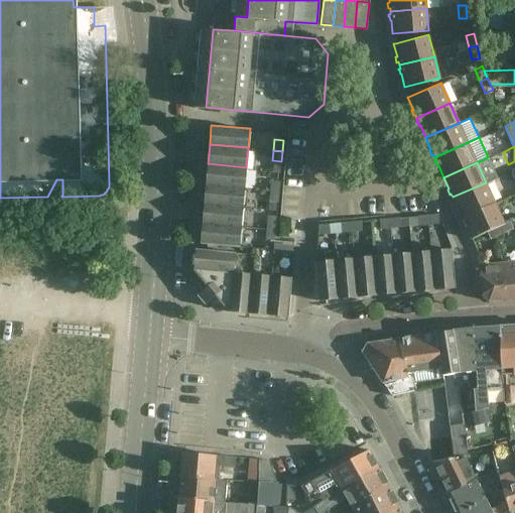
[(246,167),(208,163),(206,183),(244,187),(246,167)]
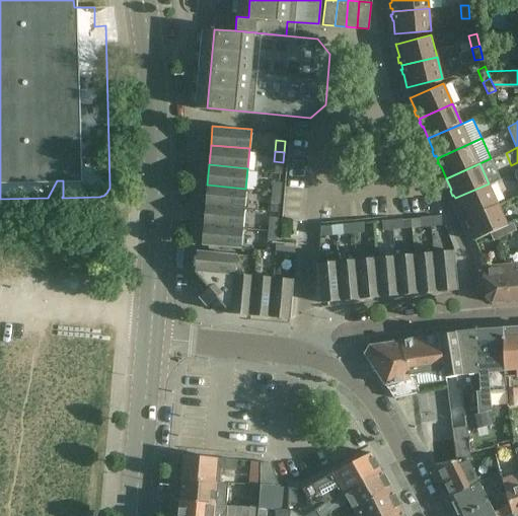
[(273,179),(272,190),(280,191),(281,180),(273,179)]
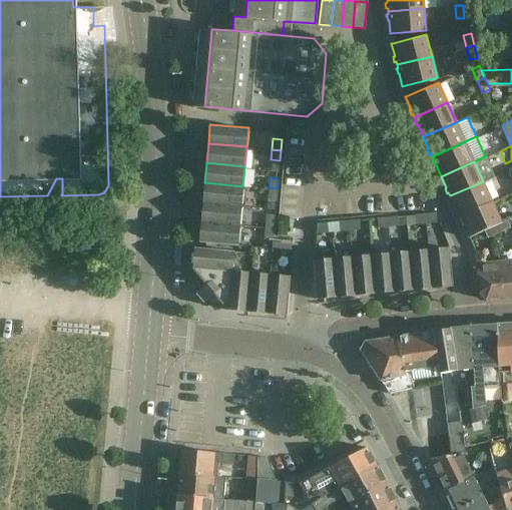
[(492,200),(483,181),(450,195),(451,198),(450,199),(450,200),(451,200),(452,204),(453,203),(459,215),(492,200)]
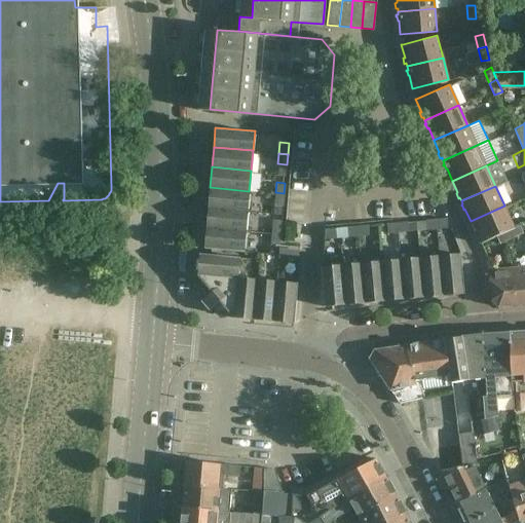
[(249,191),(210,187),(208,208),(248,211),(249,191)]
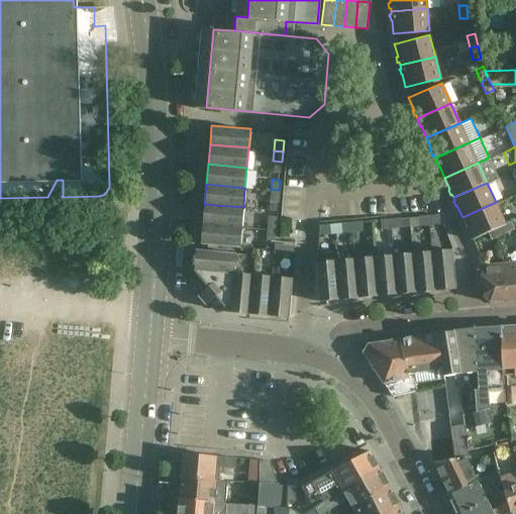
[(279,190),(271,189),(270,200),(278,200),(279,190)]
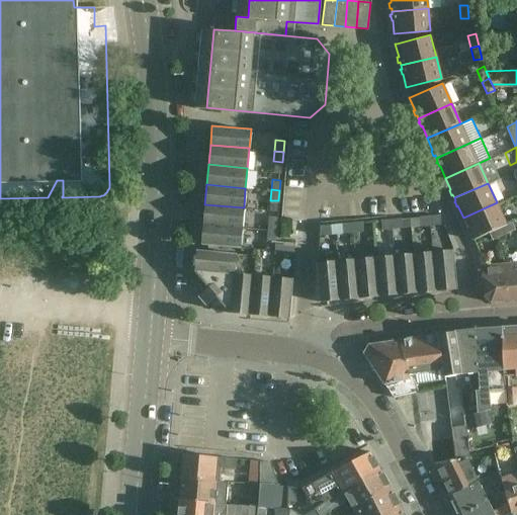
[(505,223),(497,202),(463,218),(468,230),(467,230),(469,234),(468,234),(469,235),(470,235),(472,238),(488,231),(500,226),(505,223)]
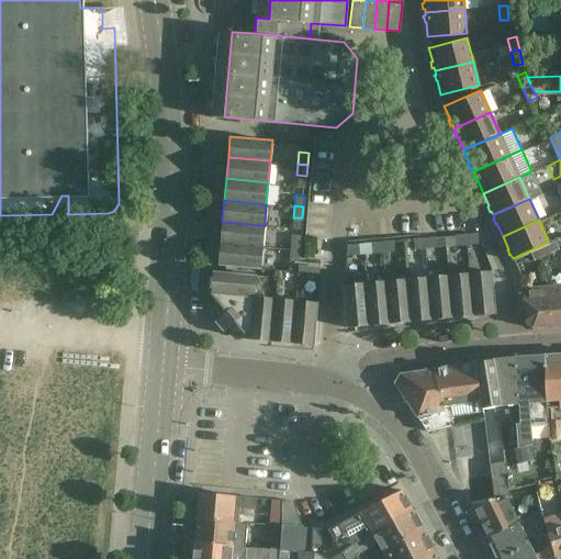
[(265,225),(222,222),(221,243),(262,247),(265,225)]
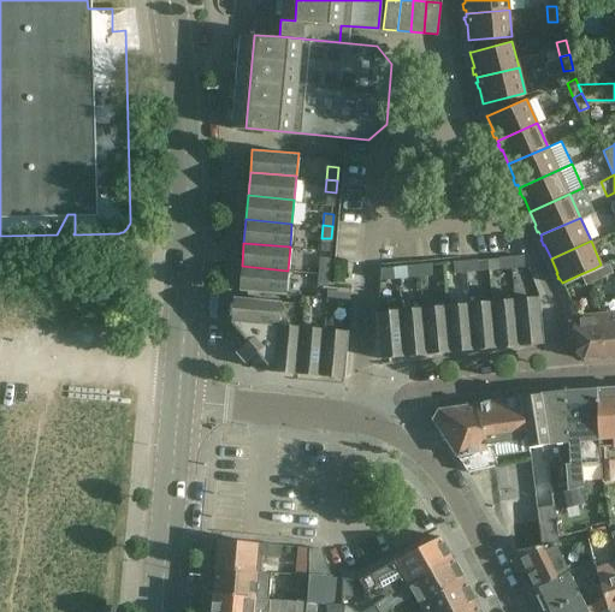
[(524,265),(522,254),(510,255),(512,266),(524,265)]
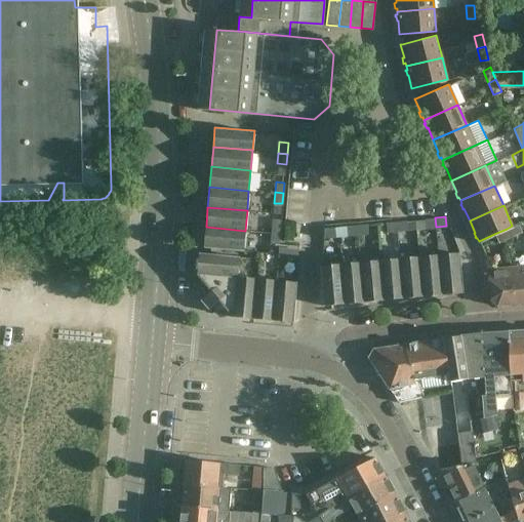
[(436,227),(435,217),(425,218),(426,228),(436,227)]
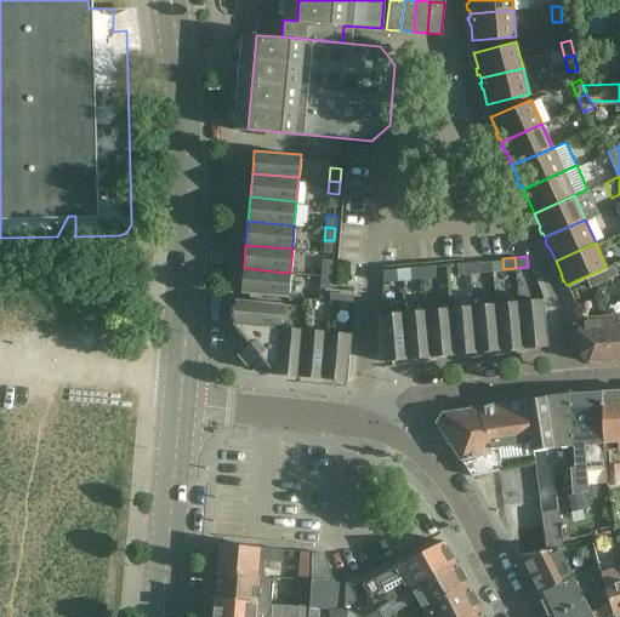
[(322,258),(320,269),(331,270),(333,258),(322,258)]
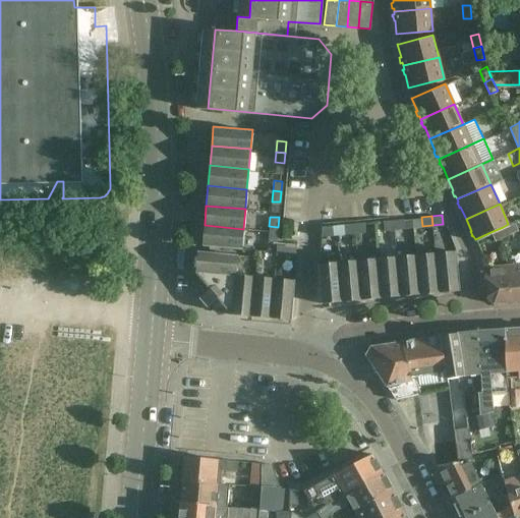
[(404,227),(403,219),(393,220),(394,228),(404,227)]
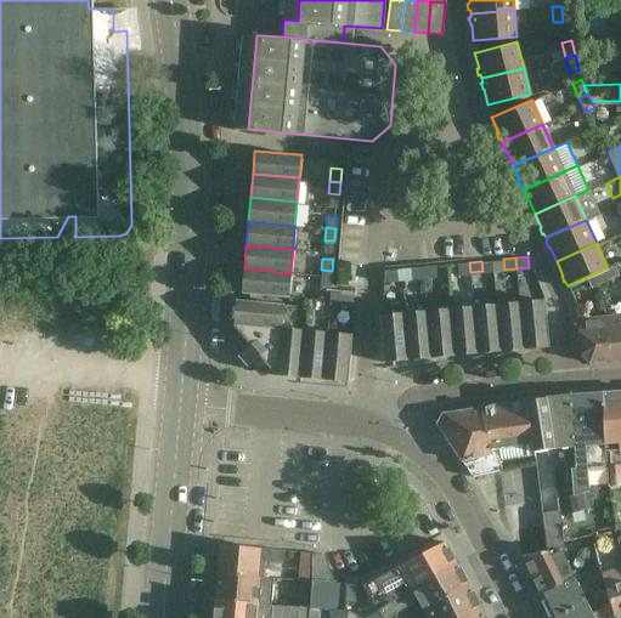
[(470,272),(469,262),(457,264),(458,273),(470,272)]
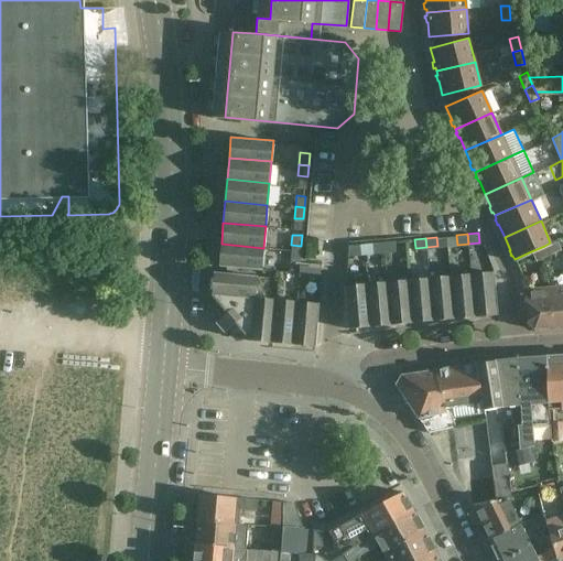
[(396,250),(394,240),(383,241),(383,251),(396,250)]
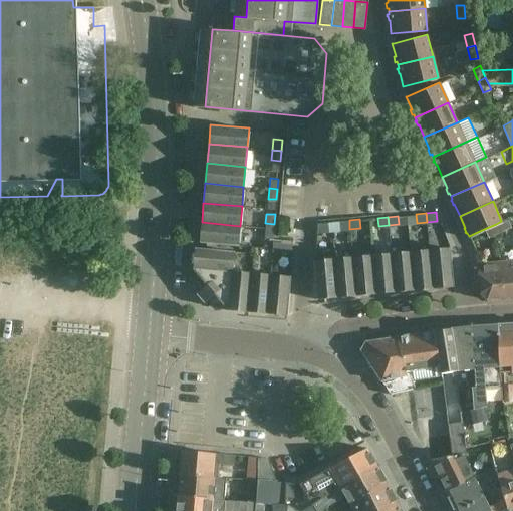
[(507,219),(501,221),(496,224),(499,231),(510,226),(507,219)]
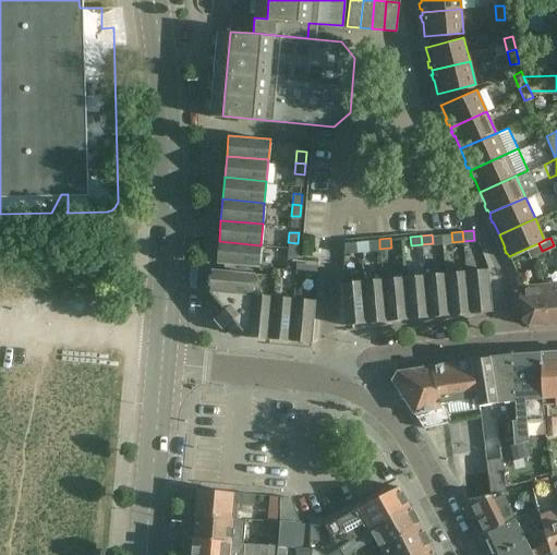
[(379,249),(379,239),(367,240),(368,250),(379,249)]
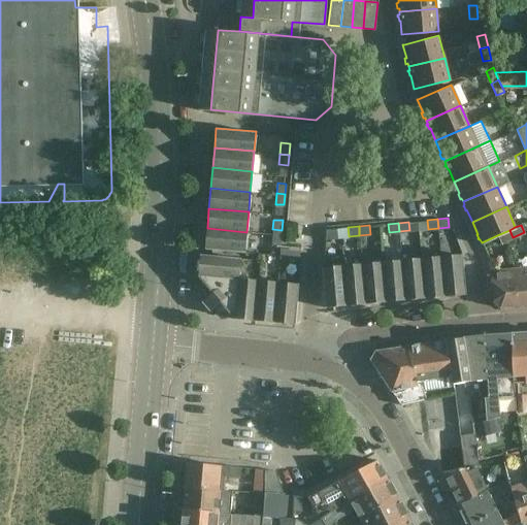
[(246,232),(207,228),(205,249),(244,252),(246,232)]
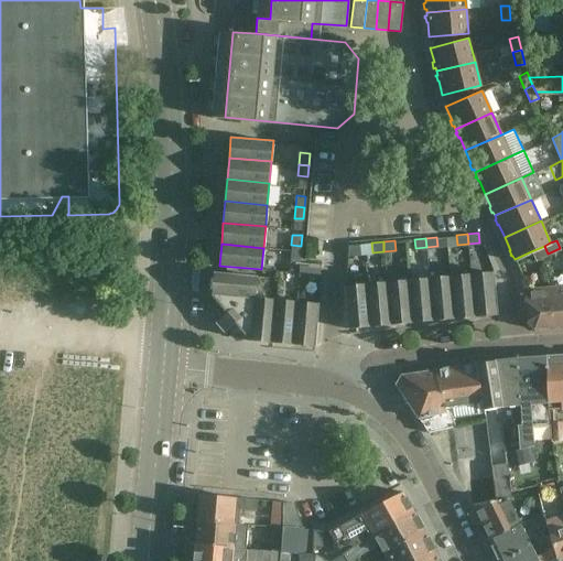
[(360,254),(359,244),(348,245),(347,255),(360,254)]
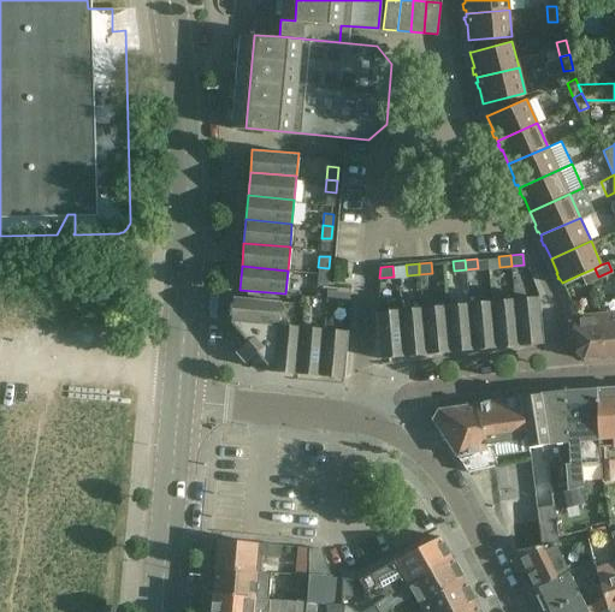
[(329,268),(318,267),(317,279),(327,280),(329,268)]
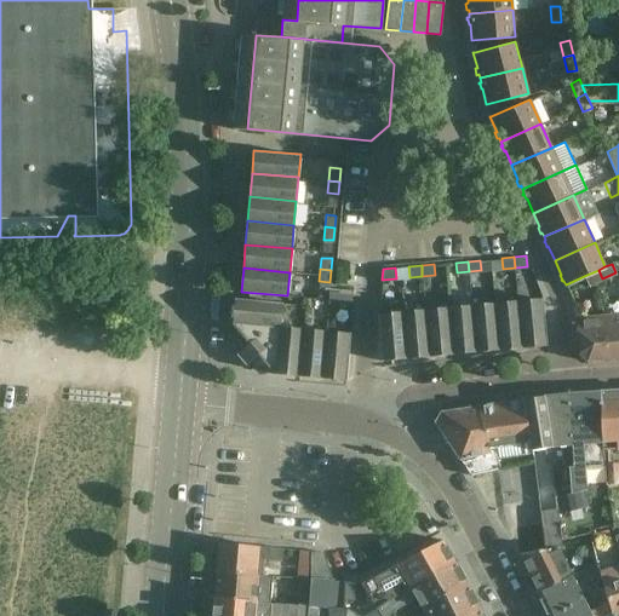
[(602,278),(599,270),(584,276),(588,285),(602,278)]
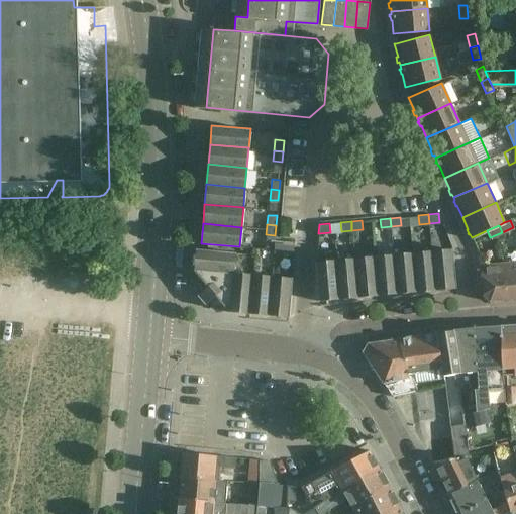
[(273,252),(284,252),(284,244),(274,243),(273,252)]
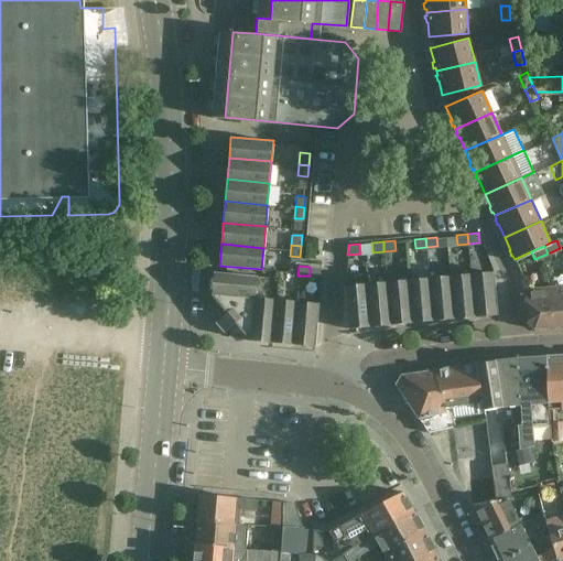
[(322,268),(310,267),(310,276),(321,277),(322,268)]
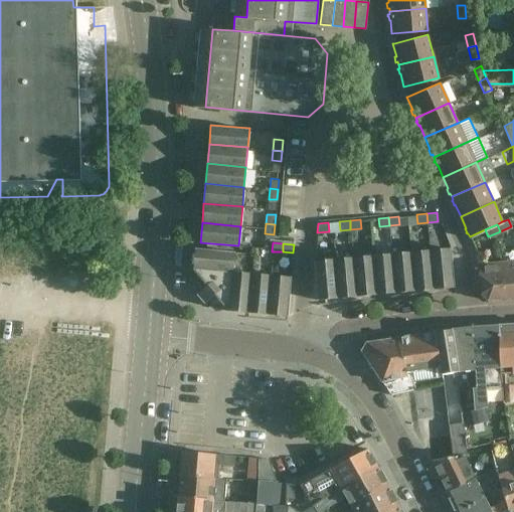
[(197,294),(204,302),(214,293),(227,310),(247,311),(251,274),(232,272),(234,250),(215,249),(195,247),(193,269),(207,285),(197,294)]
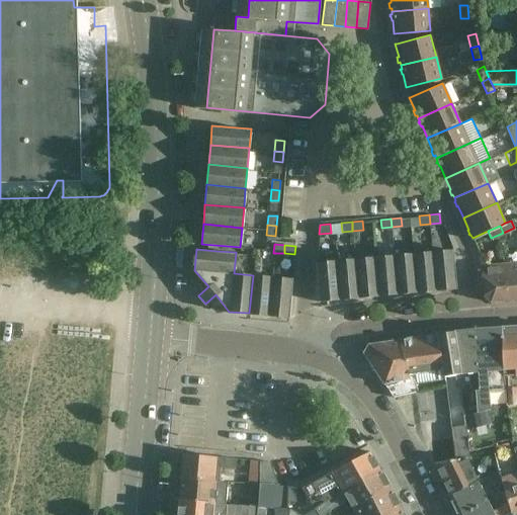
[(456,287),(453,249),(432,251),(436,289),(456,287)]
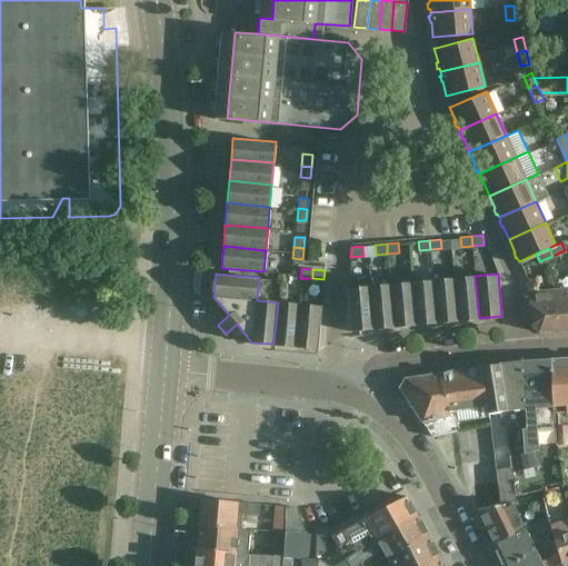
[(479,318),(475,276),(454,278),(458,320),(479,318)]
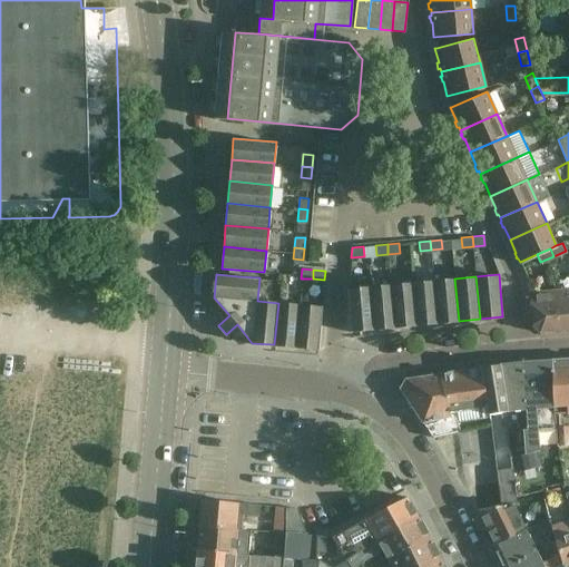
[(459,321),(454,279),(433,281),(438,323),(459,321)]
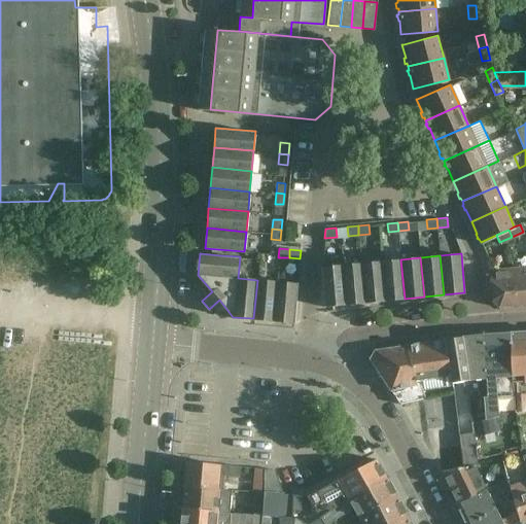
[(405,299),(400,259),(381,260),(385,300),(405,299)]
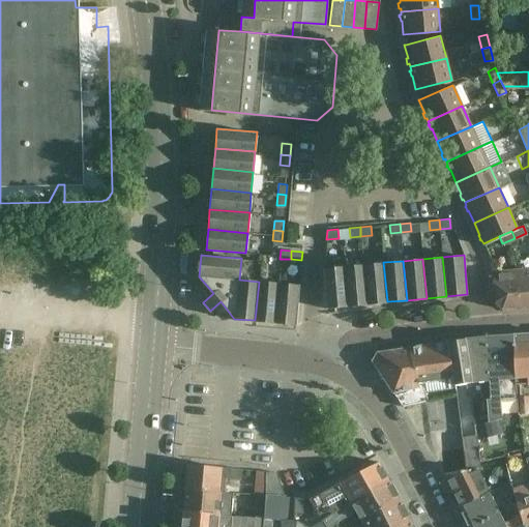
[(387,301),(383,262),(363,264),(368,303),(387,301)]
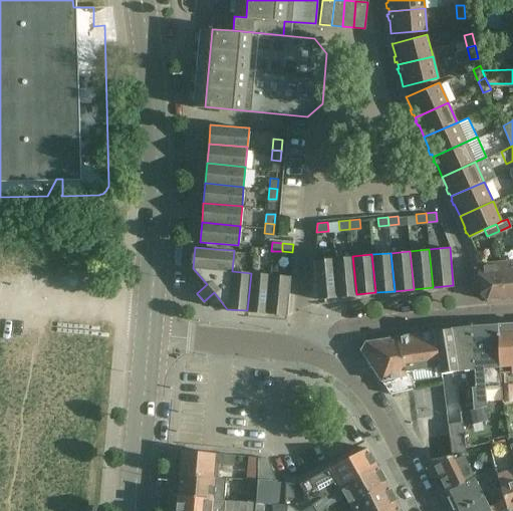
[(356,294),(352,256),(333,258),(336,296),(356,294)]
